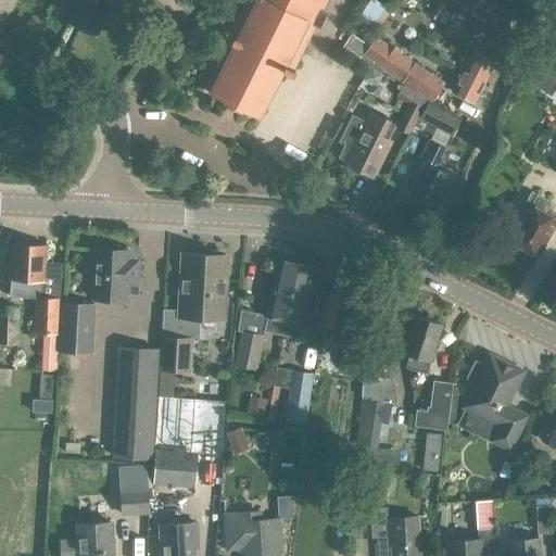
[(75,0),(66,0),(61,15),(70,20),(78,2),(75,1),(75,0)]
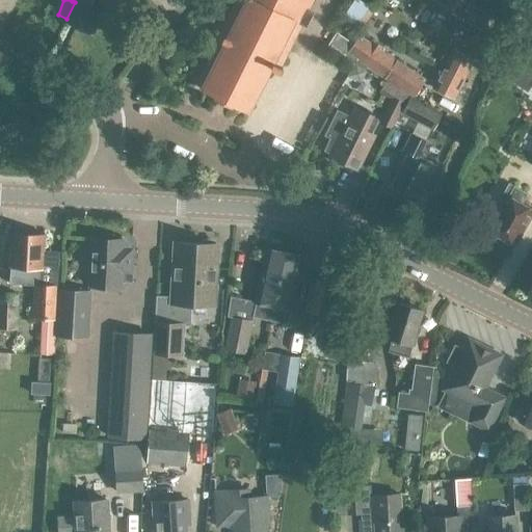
[(72,0),(72,1),(75,2),(67,19),(65,21),(91,32),(106,3),(104,2),(104,0),(72,0)]
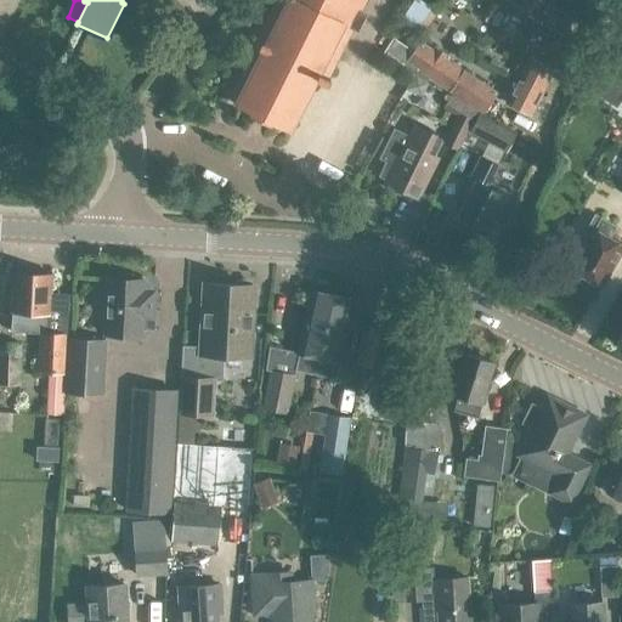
[(250,118),(269,126),(272,129),(275,123),(294,131),(320,79),(327,83),(352,29),(357,32),(367,12),(362,10),(366,0),(276,0),(254,46),(261,50),(236,103),(253,112),(250,118)]
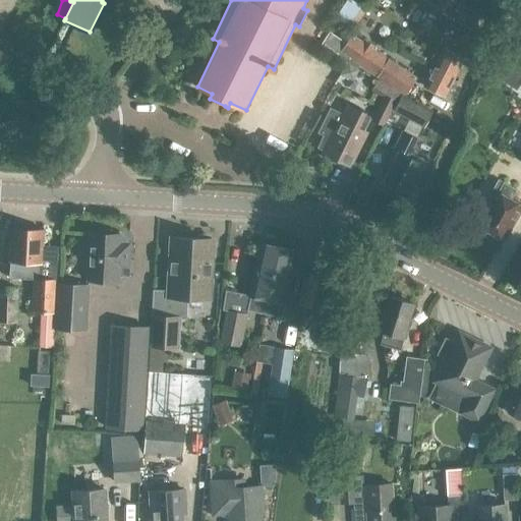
[(440,0),(439,4),(452,11),(456,0),(440,0)]
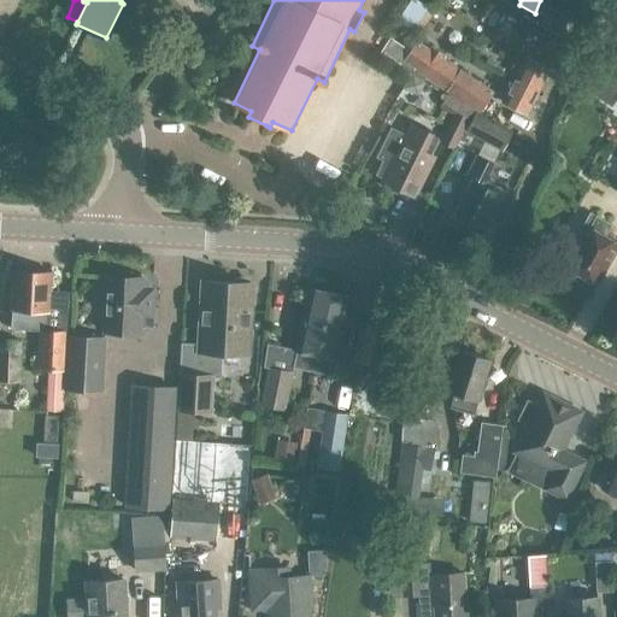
[(553,29),(565,35),(577,10),(557,0),(547,0),(541,15),(540,15),(535,23),(544,28),(548,19),(557,23),(553,29)]
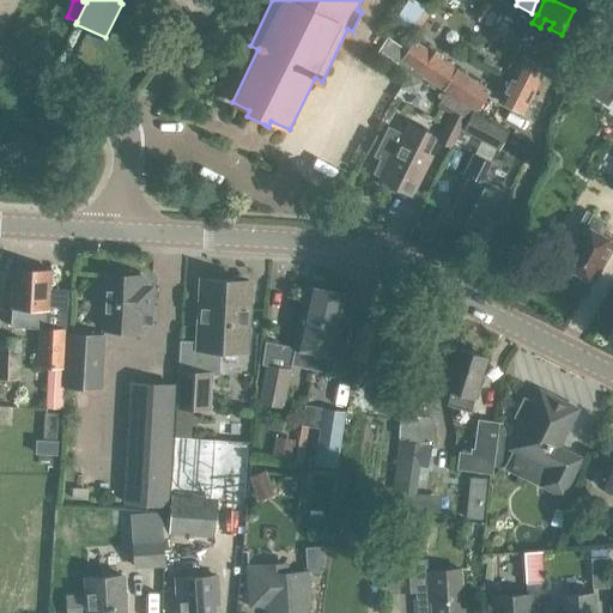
[(515,70),(499,101),(525,113),(540,83),(539,82),(558,43),(529,29),(516,55),(521,58),(515,70)]
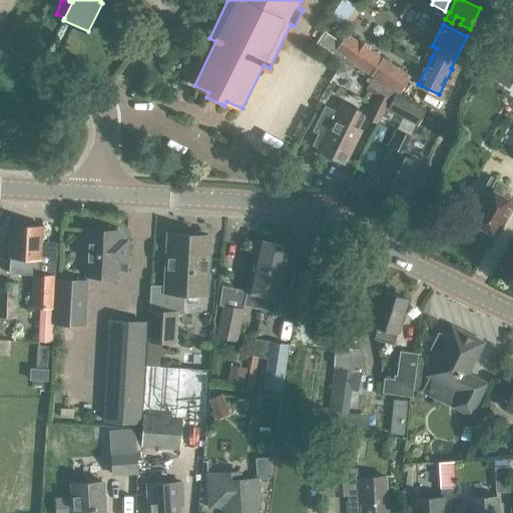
[(411,75),(388,61),(383,58),(383,59),(344,35),(333,51),(372,75),(372,76),(398,94),(411,75)]
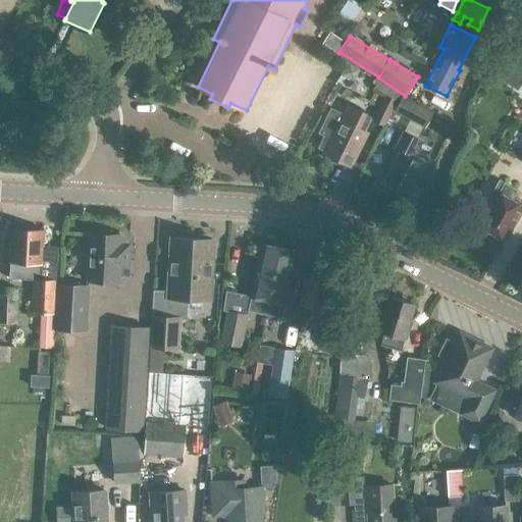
[(360,70),(349,63),(341,74),(354,82),(360,70)]
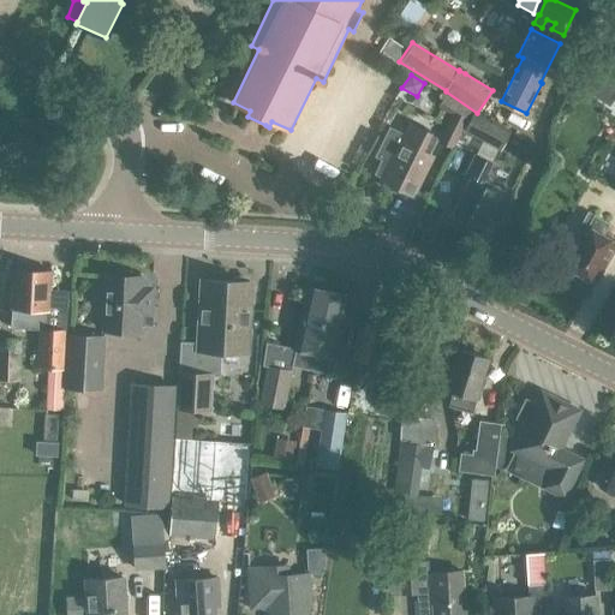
[(454,149),(463,131),(472,113),(472,112),(463,107),(459,105),(455,112),(454,112),(439,143),(453,149),(454,149)]
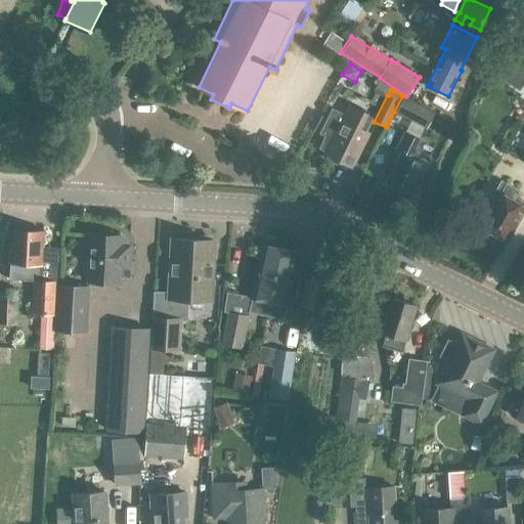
[(435,116),(402,96),(394,112),(427,130),(435,116)]
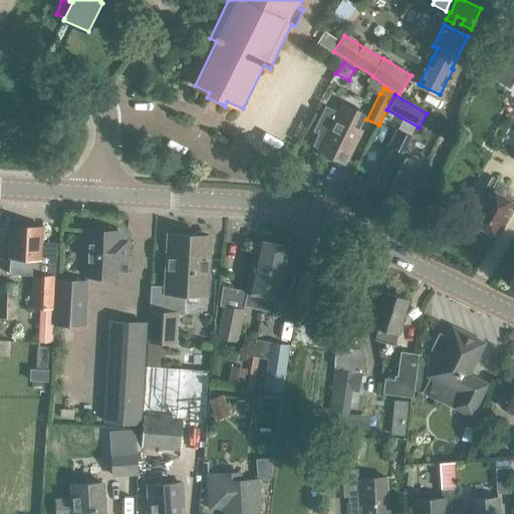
[(320,154),(330,160),(332,156),(345,162),(362,129),(359,127),(365,114),(358,111),(359,109),(343,102),(339,111),(326,105),(315,130),(320,132),(314,144),(321,148),(320,150),(321,151),(320,154)]
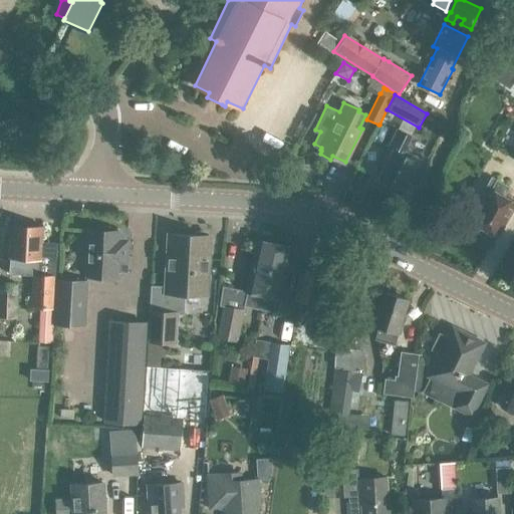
[(411,137),(399,130),(382,162),(386,164),(377,180),(402,192),(417,163),(416,162),(418,157),(404,150),(411,137)]
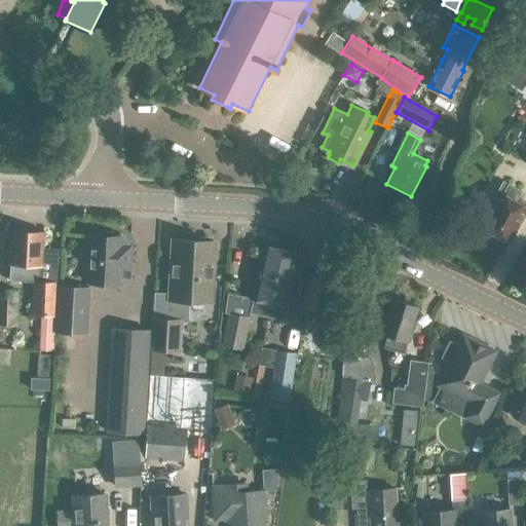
[(505,239),(509,241),(525,210),(525,208),(517,202),(522,193),(508,185),(502,194),(498,192),(490,207),(492,208),(482,226),(484,228),(483,231),(502,241),(505,239)]
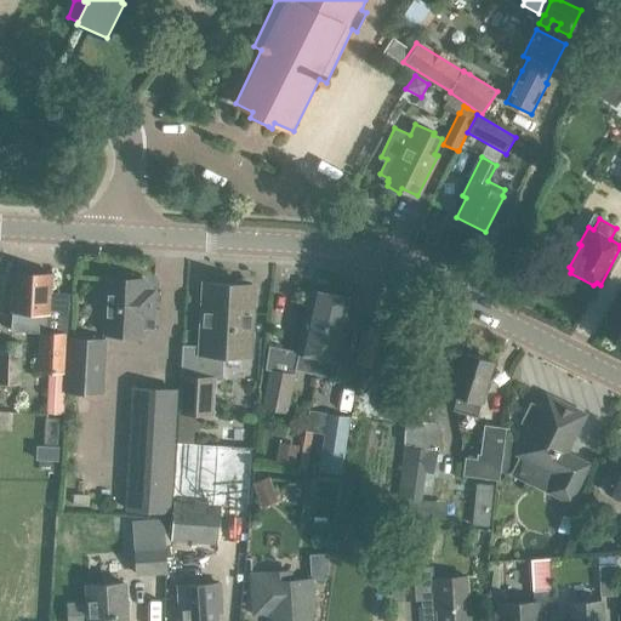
[(12,331),(39,332),(38,372),(67,374),(69,337),(69,334),(51,332),(52,273),(13,272),(12,331)]
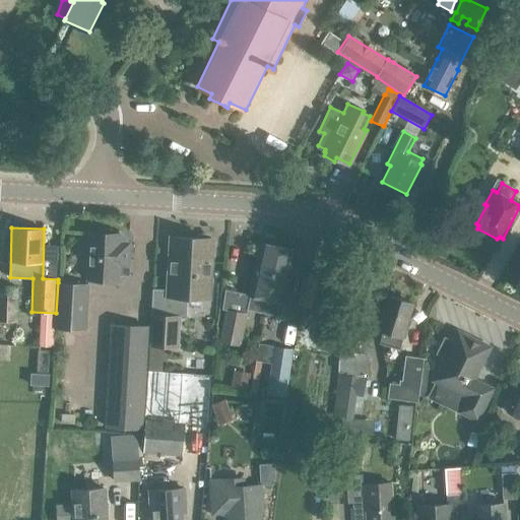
[(91,232),(89,278),(118,280),(118,264),(128,265),(130,243),(126,242),(126,241),(121,236),(120,236),(120,233),(91,232)]
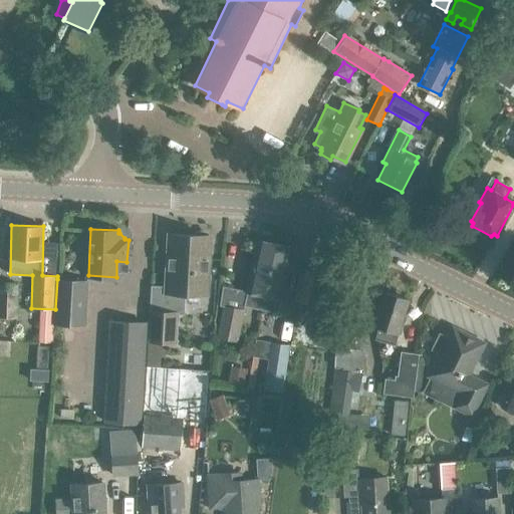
[(210,235),(170,233),(167,311),(152,311),(150,339),(176,341),(177,312),(177,307),(182,303),(182,292),(208,293),(210,235)]
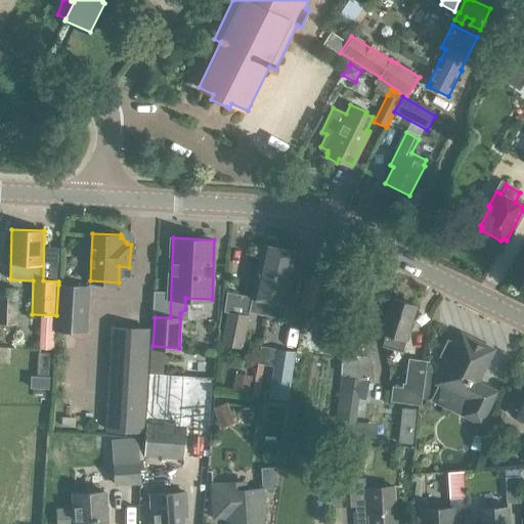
[(272,301),(269,315),(284,318),(298,252),(265,245),(262,258),(277,262),(270,300),(272,301)]
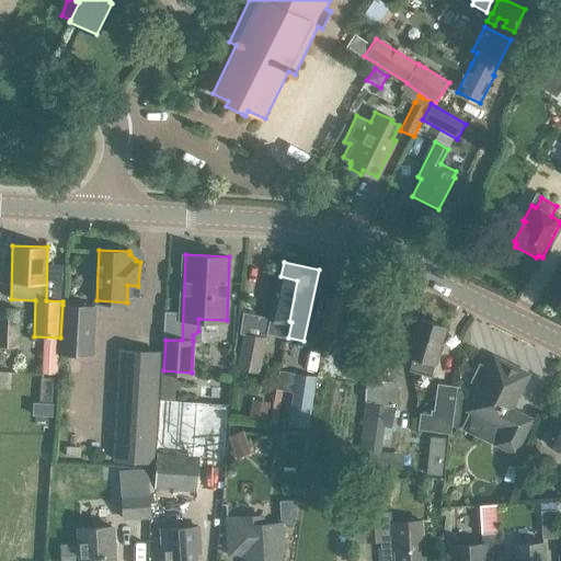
[(267,333),(288,338),(292,322),(289,321),(297,281),(281,276),(271,319),(247,313),(243,333),(236,369),(260,375),(267,338),(267,333)]
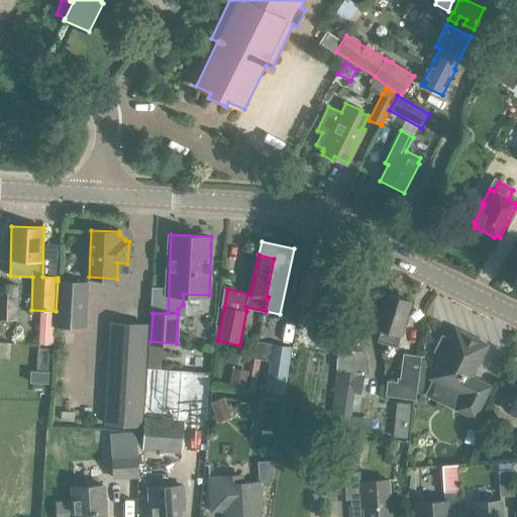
[(322,307),(328,277),(304,272),(298,302),(304,303),(301,318),(311,320),(314,305),(322,307)]
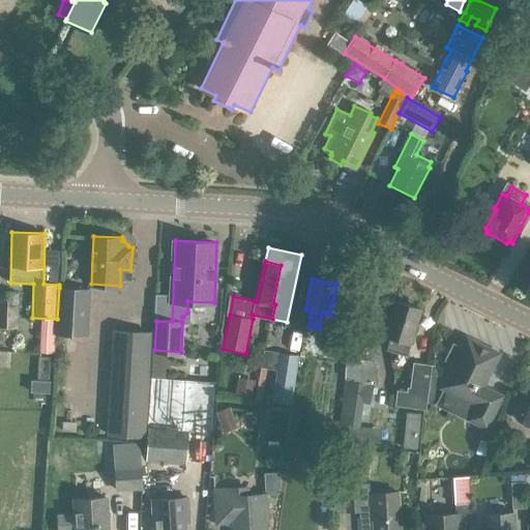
[(87,333),(90,290),(59,288),(57,319),(56,331),(87,333)]
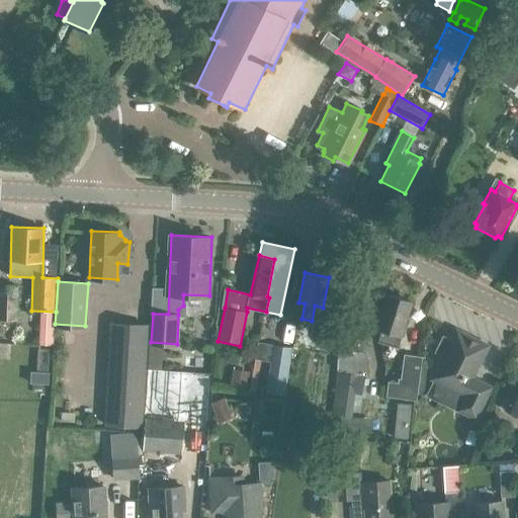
[(19,287),(0,286),(0,320),(18,322),(19,287)]
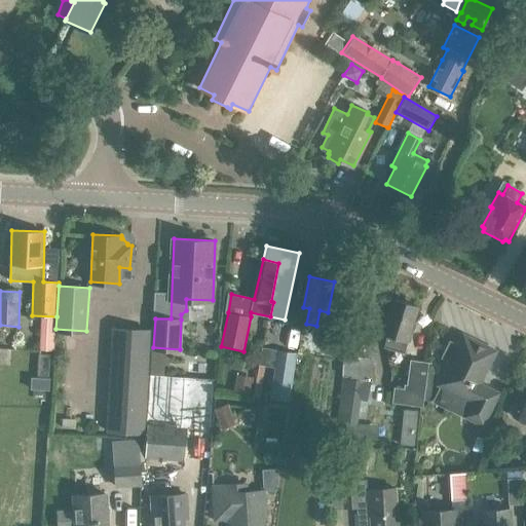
[(393,299),(382,332),(389,334),(385,346),(403,352),(418,307),(393,299)]
